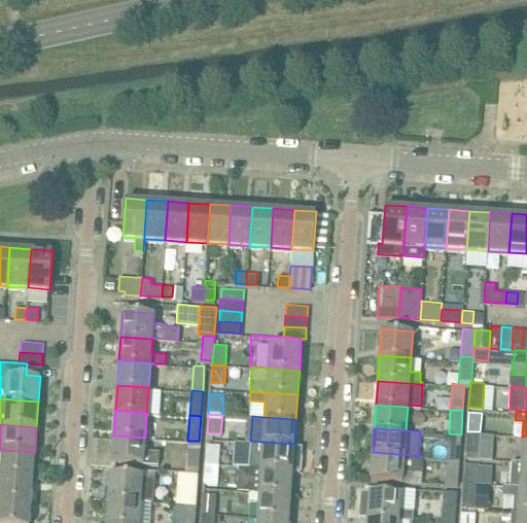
[(493,432),(480,431),(467,431),(465,451),(465,456),(492,457),(493,432)]
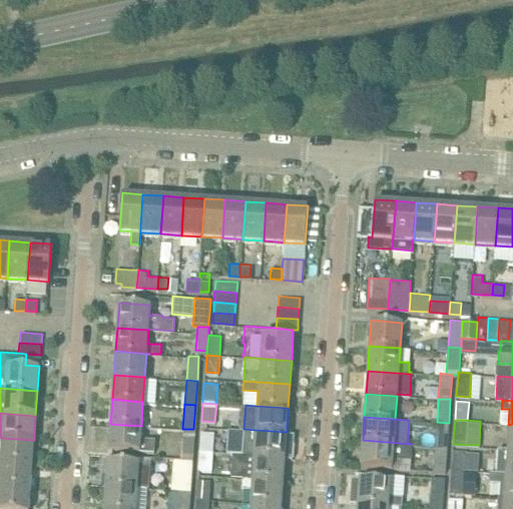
[(449,423),(437,422),(435,446),(447,447),(449,423)]
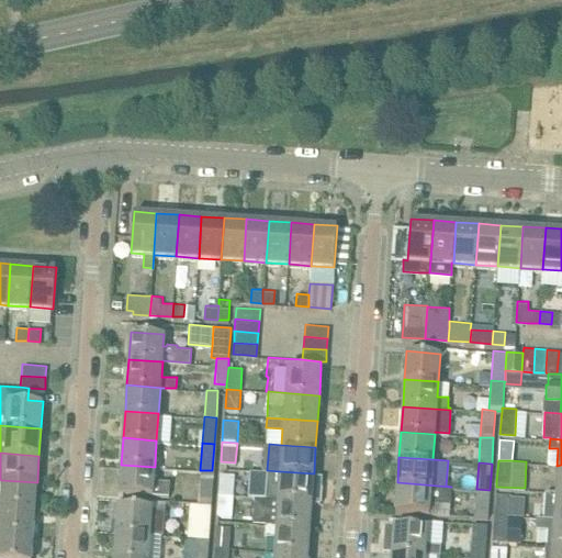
[(154,479),(155,467),(121,465),(119,491),(153,493),(168,494),(169,480),(154,479)]
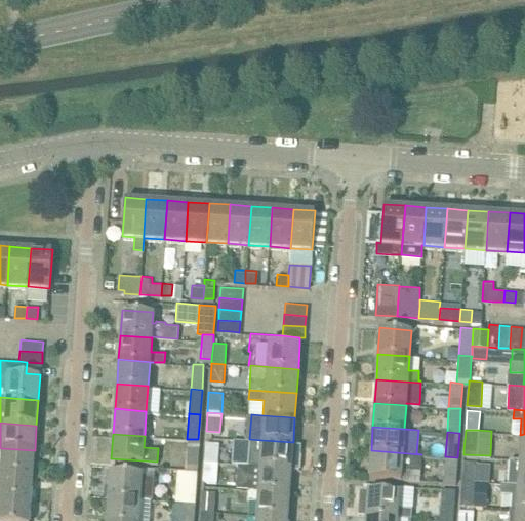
[(187,439),(185,470),(196,471),(198,439),(187,439)]
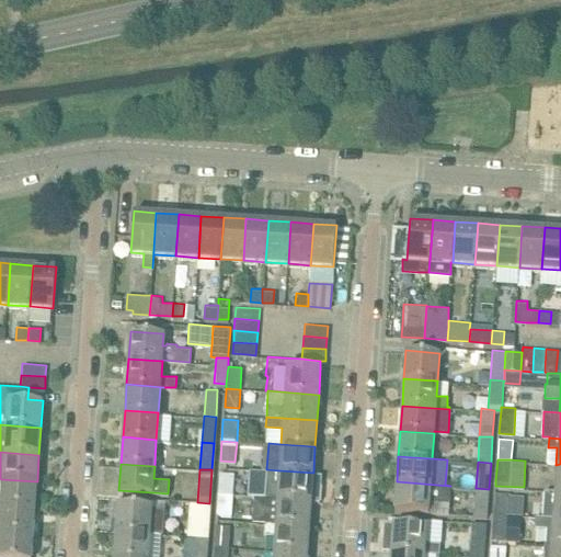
[(266,496),(311,499),(320,499),(321,484),(312,482),(313,473),(279,470),(266,469),(264,496),(266,496)]
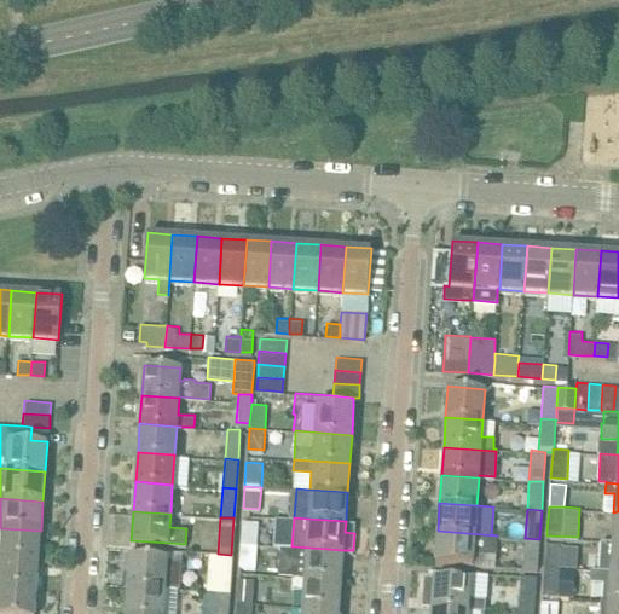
[(242,519),(241,543),(256,544),(256,540),(261,542),(262,527),(258,527),(258,520),(242,519)]
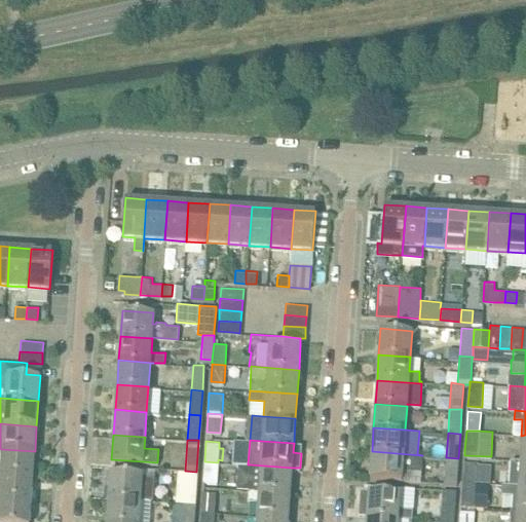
[(1,449),(0,463),(0,472),(33,475),(35,451),(1,449)]
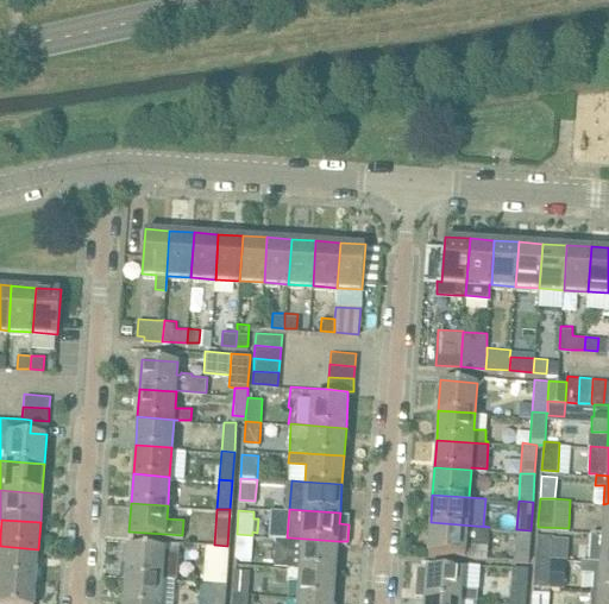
[(488,543),(488,527),(431,522),(428,552),(465,555),(465,542),(488,543)]
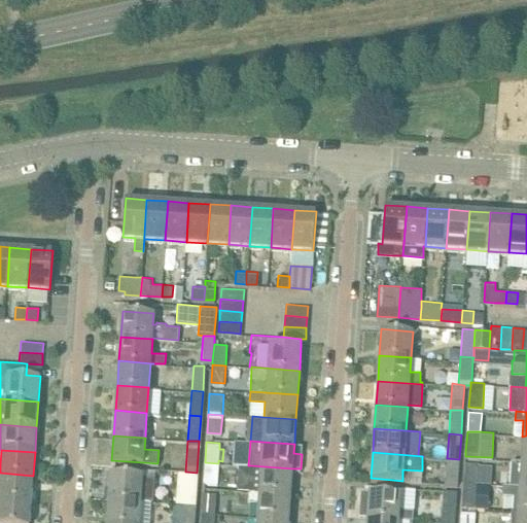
[(457,484),(459,459),(447,458),(445,483),(457,484)]
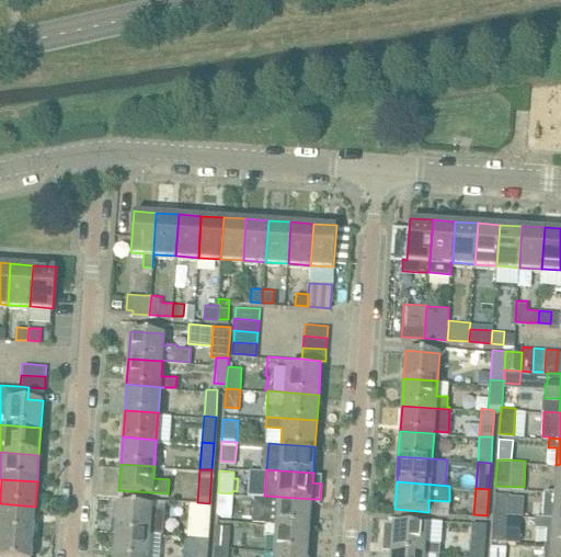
[(542,514),(552,515),(552,516),(560,516),(560,490),(554,490),(545,489),(542,514)]
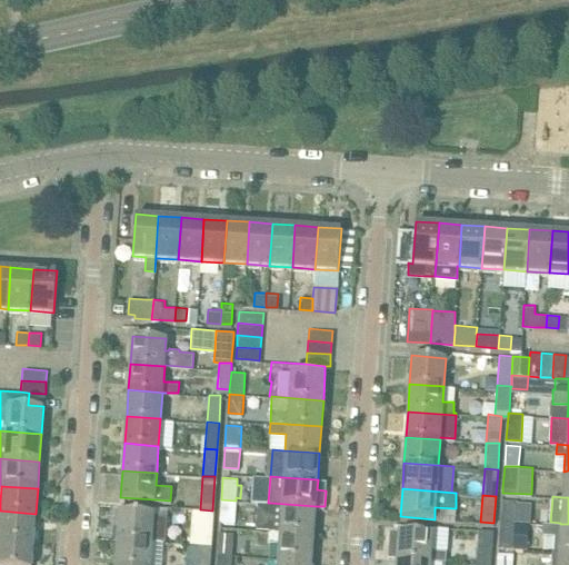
[(501,498),(500,519),(515,521),(517,499),(501,498)]
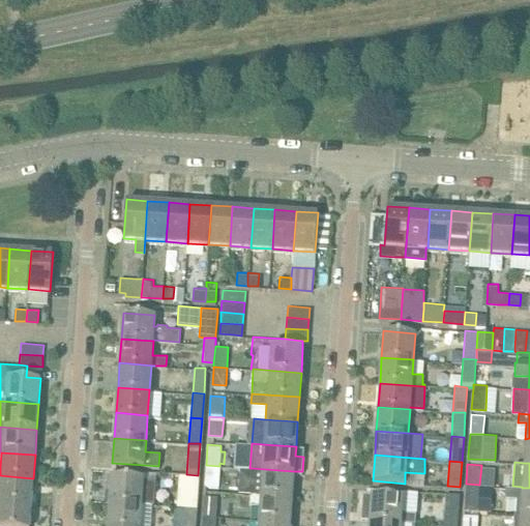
[(219,466),(206,465),(205,483),(218,484),(219,466)]
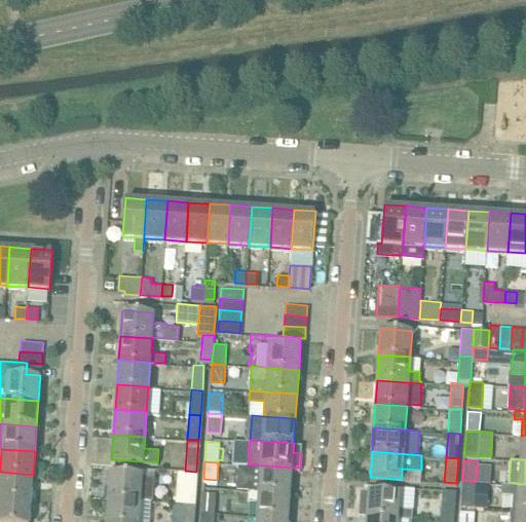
[(249,489),(290,492),(292,468),(250,464),(249,487),(249,489)]
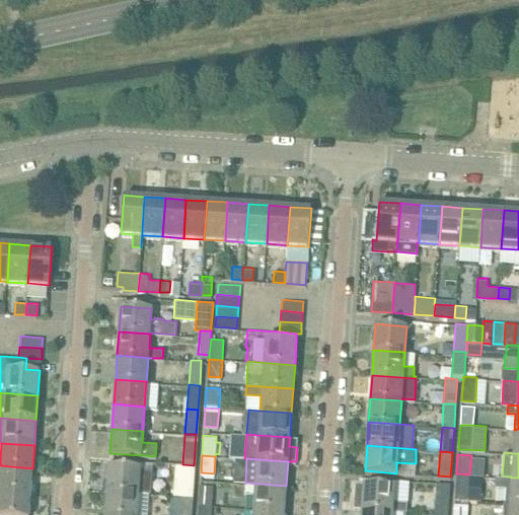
[(175,463),(174,480),(193,482),(194,465),(182,464),(175,463)]
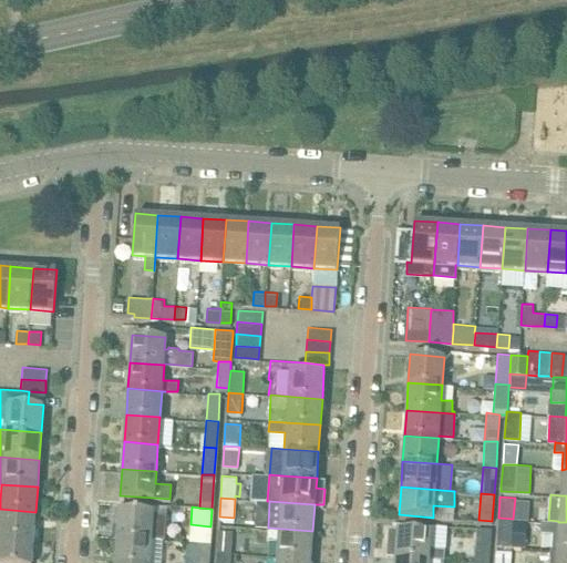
[(35,512),(0,509),(0,535),(33,539),(35,512)]
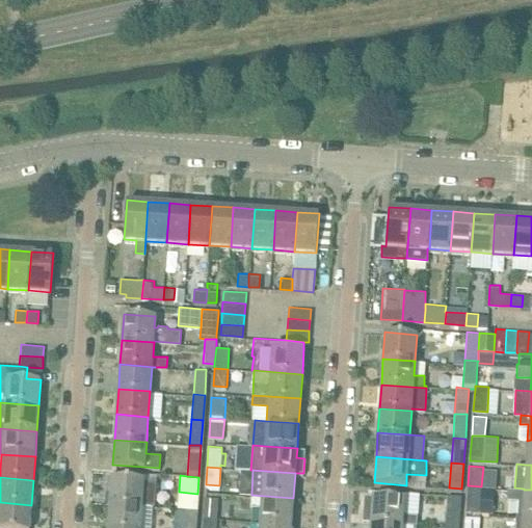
[(112,477),(110,502),(141,504),(143,479),(112,477)]
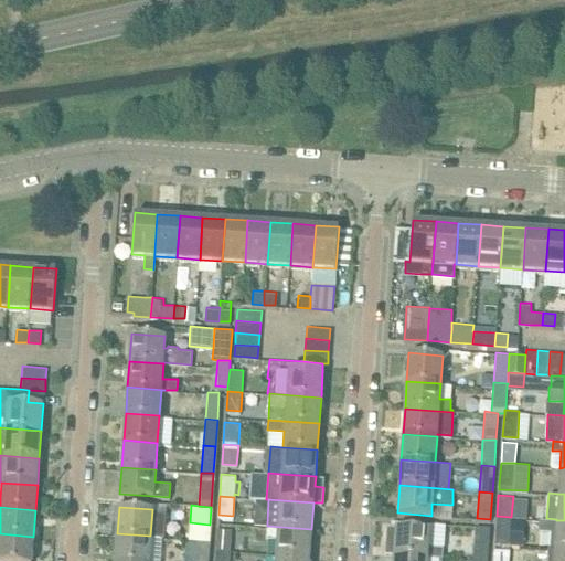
[(511,517),(497,516),(494,542),(510,543),(511,517)]
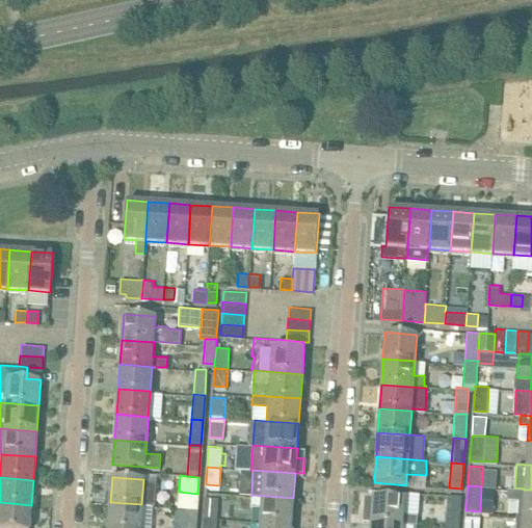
[(524,499),(523,513),(523,515),(531,515),(531,490),(524,490),(524,489),(514,487),(507,487),(506,498),(524,499)]
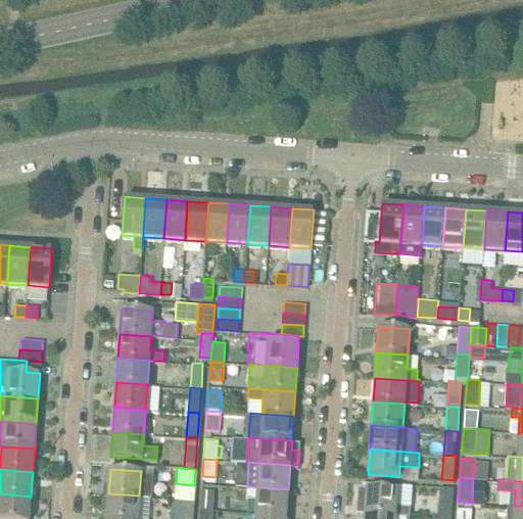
[(366,503),(365,512),(409,515),(411,506),(396,504),(398,482),(372,480),(371,487),(359,486),(358,502),(366,503)]
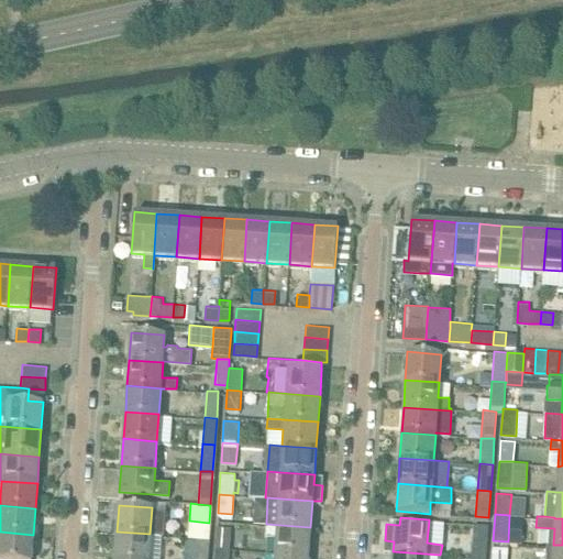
[(471,557),(485,558),(488,524),(473,523),(471,557)]
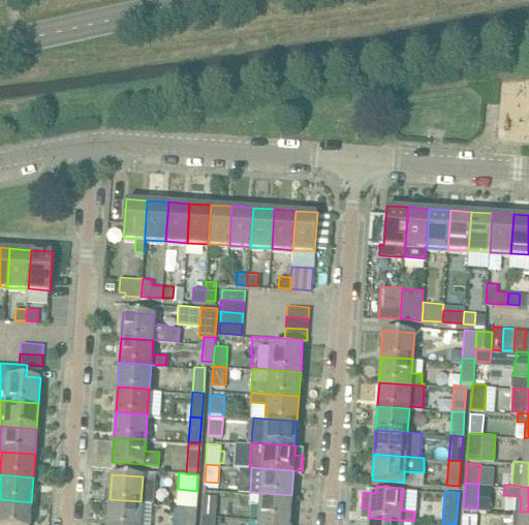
[(290,519),(291,495),(250,492),(249,501),(259,502),(258,517),(290,519)]
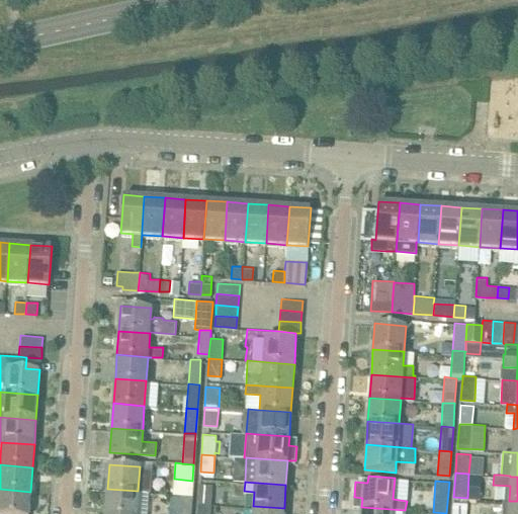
[(199,483),(198,502),(210,503),(212,484),(199,483)]
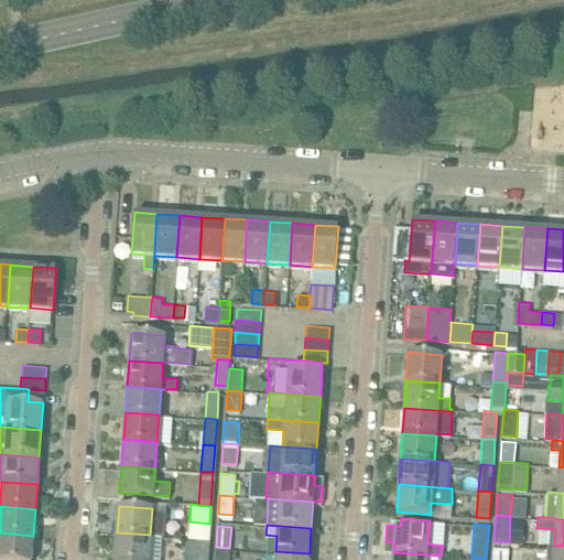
[(0,559),(31,559),(33,536),(0,532),(0,559)]
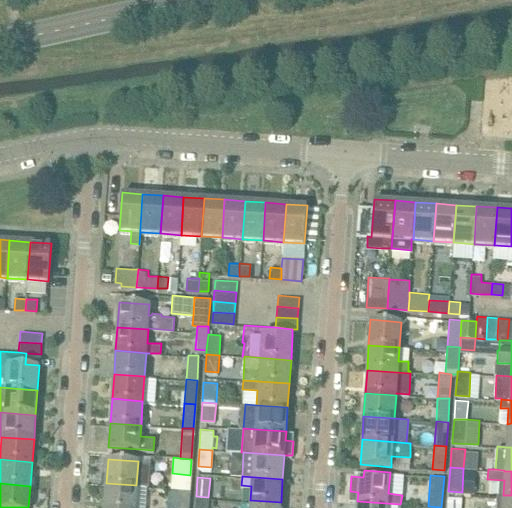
[(112,507),(134,507),(136,485),(106,483),(104,507),(112,507)]
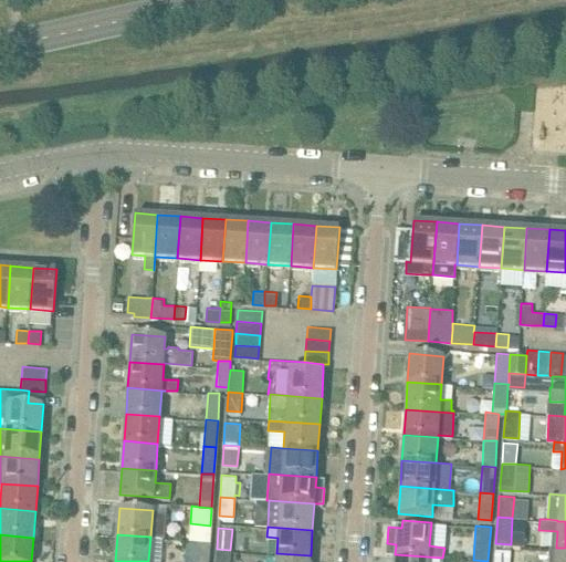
[(207,561),(209,541),(197,540),(186,539),(184,561),(207,561)]
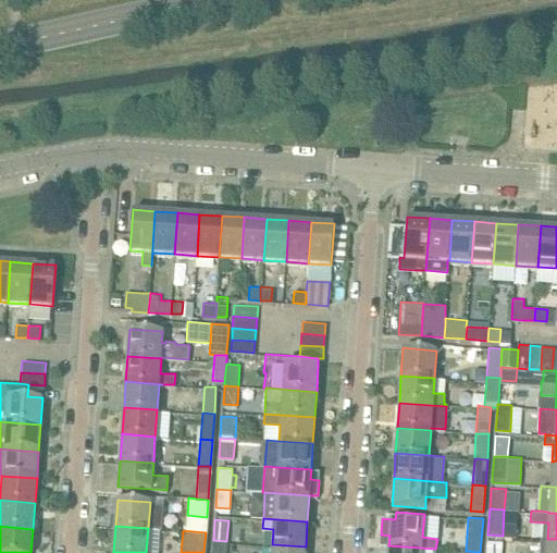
[(546,549),(545,552),(556,552),(556,539),(547,539),(547,538),(541,538),(540,548),(546,549)]
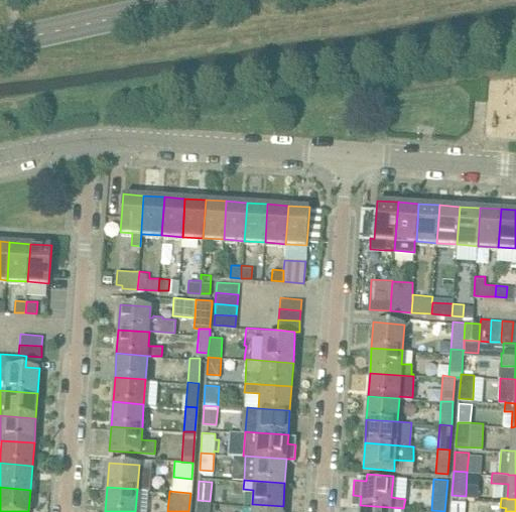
[(209,511),(210,501),(198,500),(196,511),(209,511)]
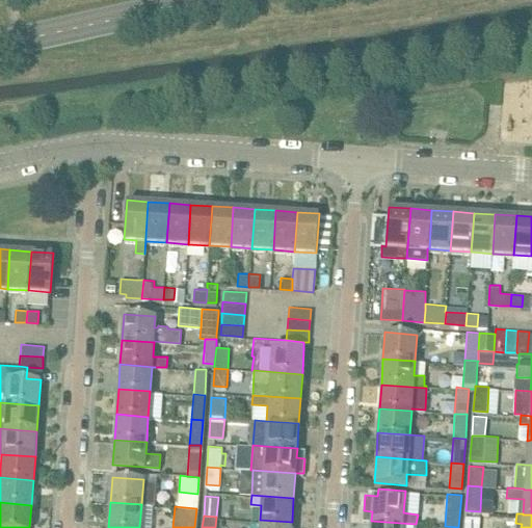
[(464,516),(463,527),(478,527),(479,517),(464,516)]
